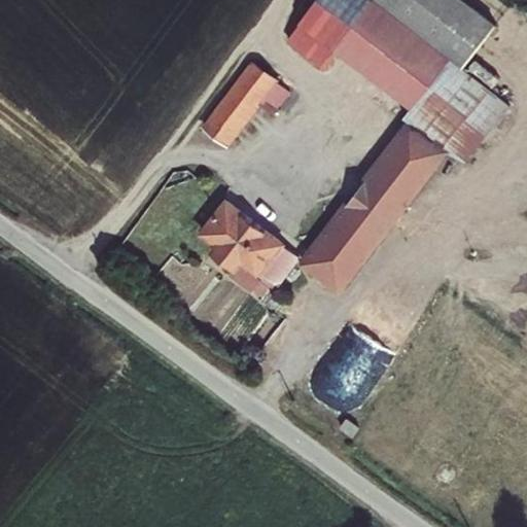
[(338,50),(410,107),(444,63),(448,57),(375,0),(317,0),(302,23),(338,50)]
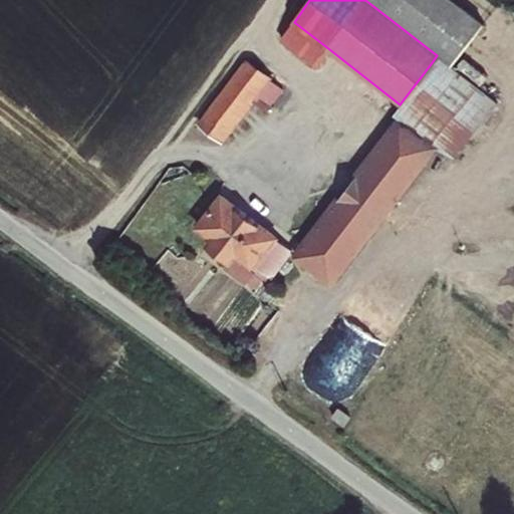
[(456,0),(365,0),(437,55),(433,61),(441,68),(450,56),(458,62),(488,25),(456,0)]
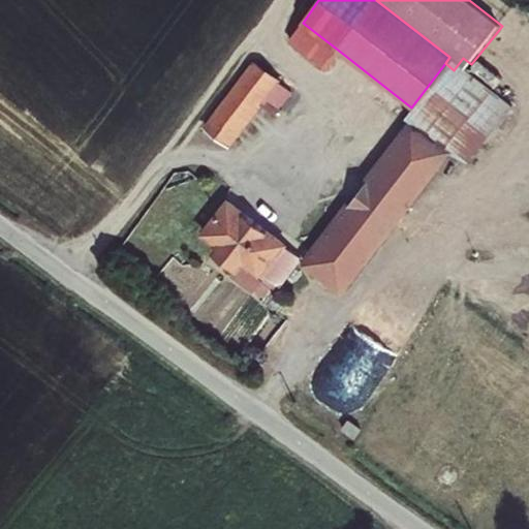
[(339,51),(303,23),(285,44),(320,73),(339,51)]
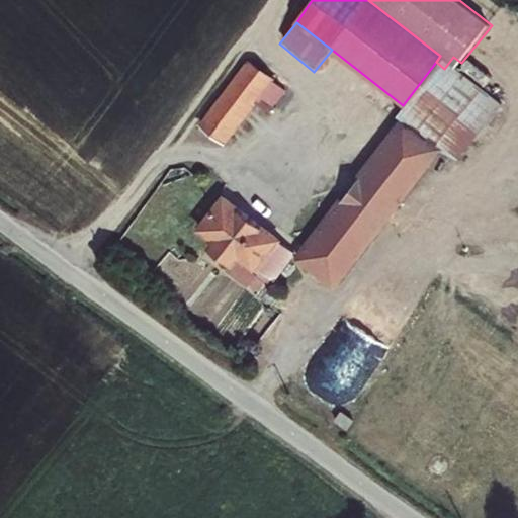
[(249,60),(198,123),(225,146),(257,103),(255,102),(272,80),(273,78),(249,60)]
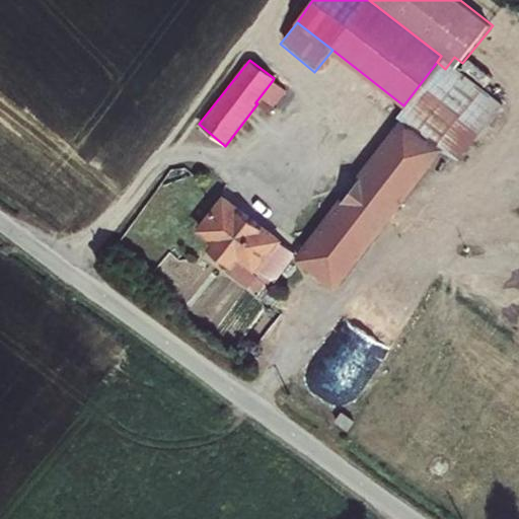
[(255,102),(257,103),(269,114),(287,91),(273,80),(255,102)]
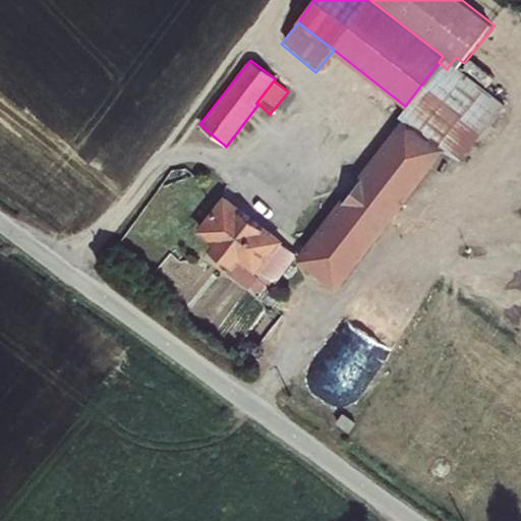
[(446,149),(403,119),(357,178),(361,179),(344,201),(341,199),(298,255),(298,263),(337,291),(446,149)]
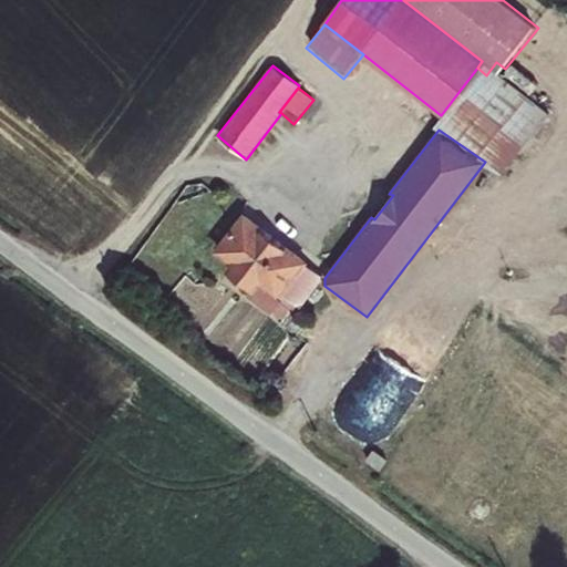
[(261,226),(244,213),(214,251),(229,265),(226,271),(253,290),(248,297),(271,316),(274,312),(282,320),(291,307),(299,312),(325,278),(307,265),(309,263),(290,247),(288,249),(259,228),(261,226)]
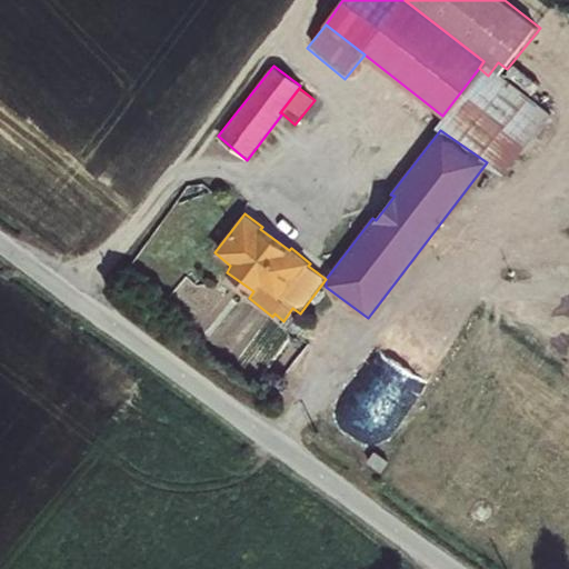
[(292,308),(283,321),(280,326),(299,338),(311,321),(300,313),(292,308)]
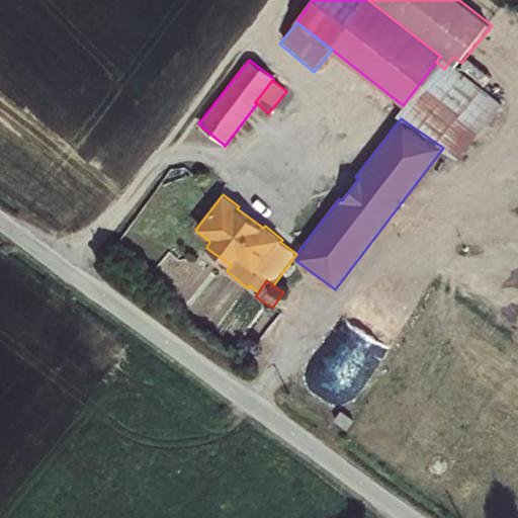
[(354,421),(341,412),(335,421),(347,430),(354,421)]
